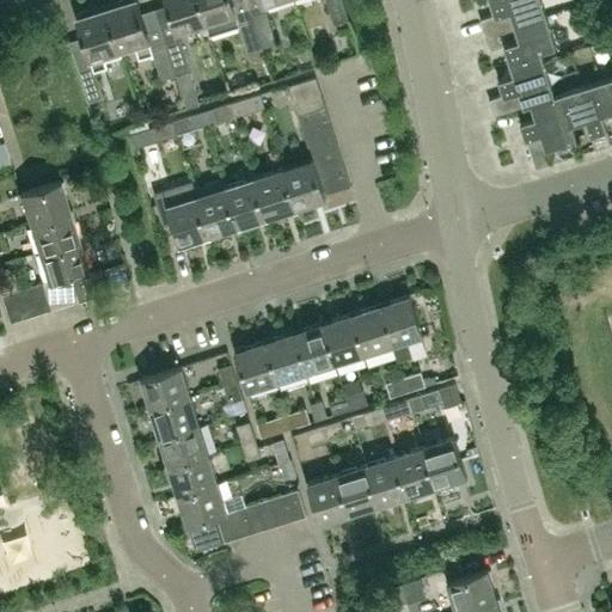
[(153,54),(151,47),(136,0),(118,0),(120,5),(106,8),(120,49),(134,44),(139,59),(153,54)]
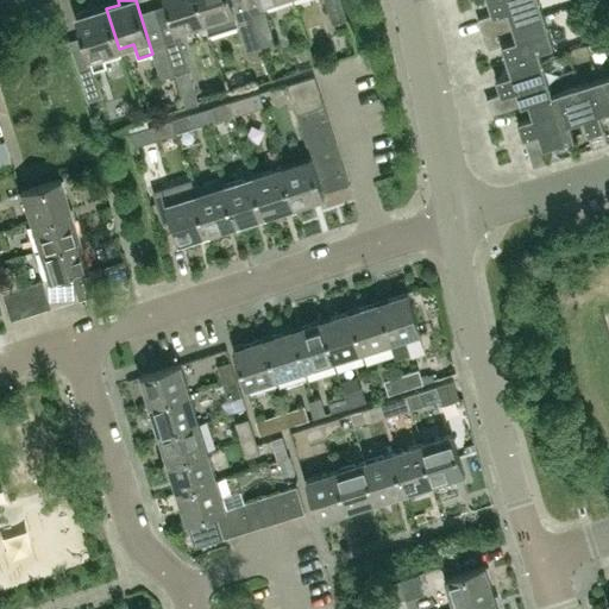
[(205,22),(198,0),(165,0),(175,31),(192,26),(205,22)]
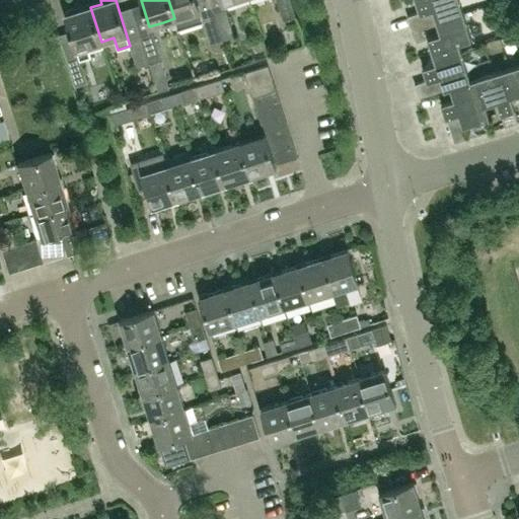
[(199,10),(200,10),(197,0),(168,0),(174,18),(177,28),(203,21),(201,16),(199,10)]
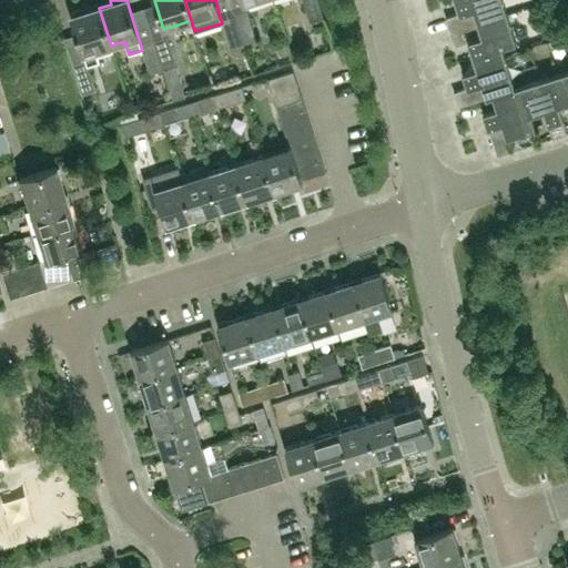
[(330,39),(317,0),(295,0),(310,46),(330,39)]
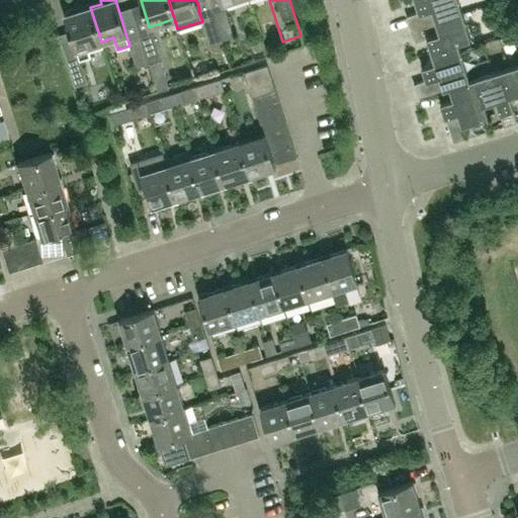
[(462,13),(457,0),(414,0),(418,13),(406,16),(410,30),(462,13)]
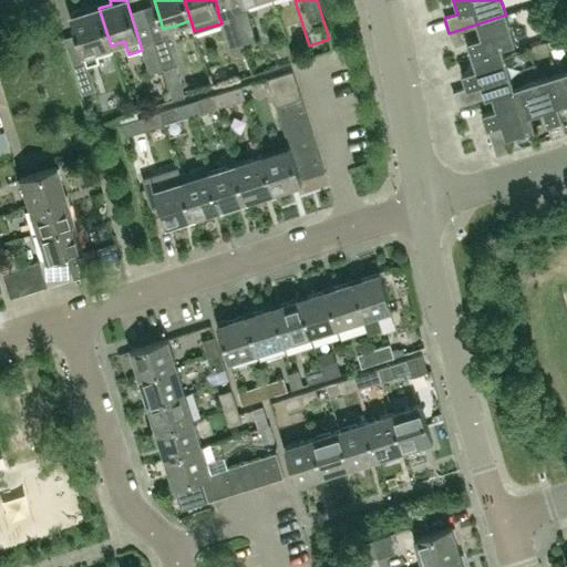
[(111,45),(99,8),(86,12),(84,8),(71,12),(73,16),(71,17),(85,59),(71,63),(82,94),(95,90),(88,65),(99,61),(96,55),(112,50),(110,45),(111,45)]
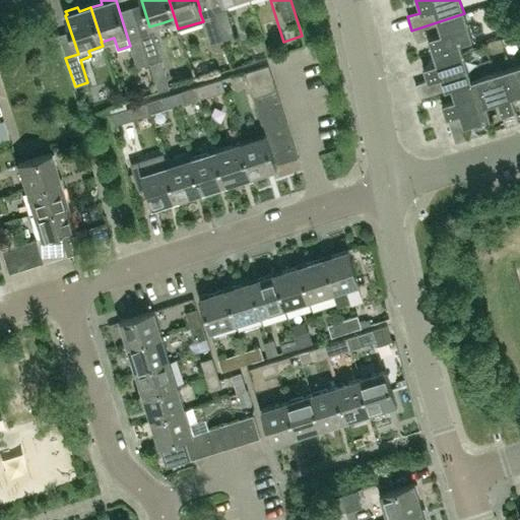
[(235,37),(225,8),(213,12),(222,41),(235,37)]
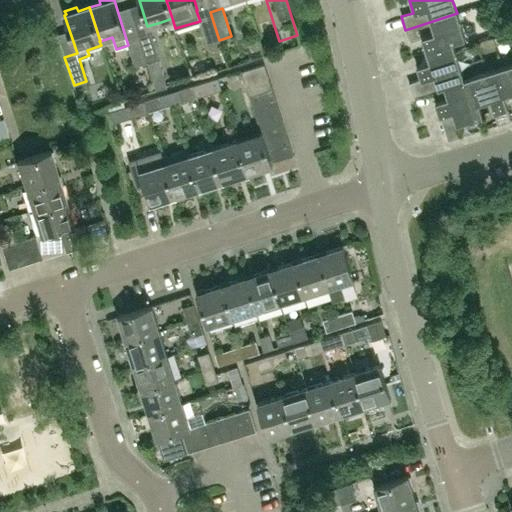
[(219,40),(210,12),(198,16),(200,21),(207,43),(219,40)]
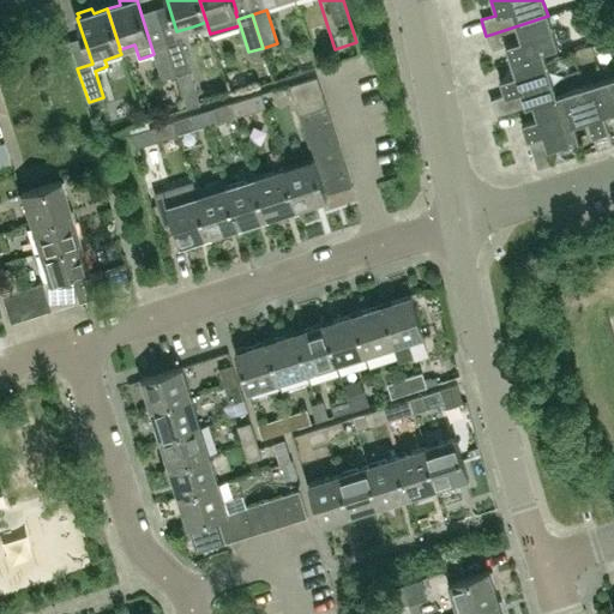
[(558,47),(548,16),(486,36),(491,50),(505,46),(510,61),(527,55),(531,71),(547,66),(542,52),(558,47)]
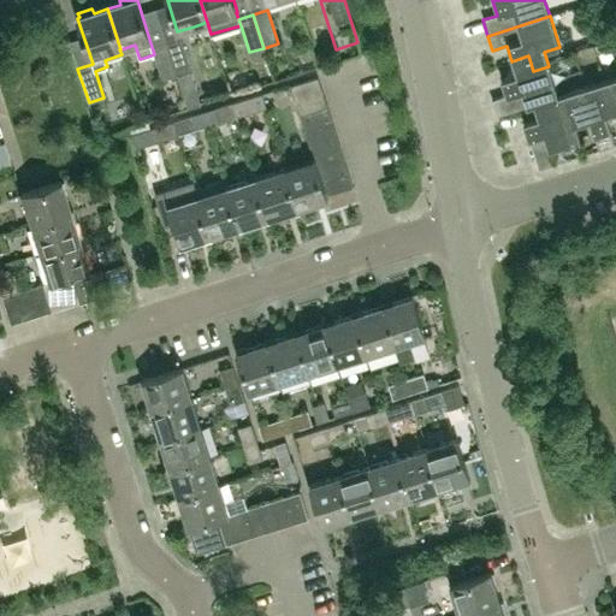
[(167,42),(177,75),(190,71),(181,37),(167,42)]
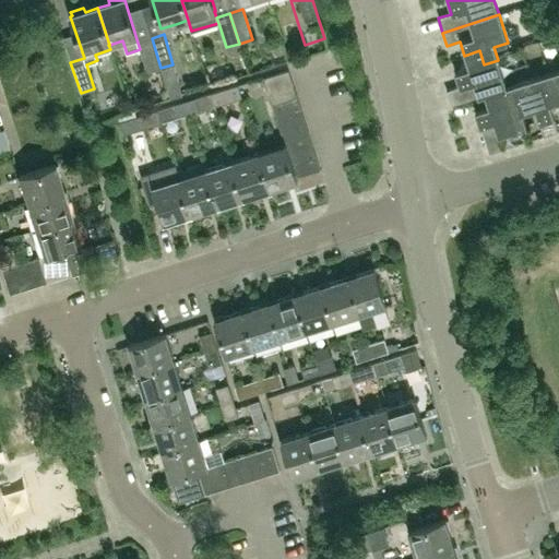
[(161,68),(152,38),(138,43),(140,49),(146,72),(159,69),(161,68)]
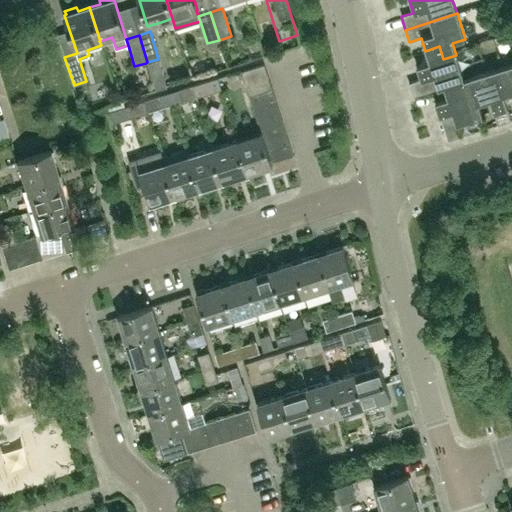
[(464,79),(456,55),(443,59),(439,46),(425,51),(429,62),(417,66),(421,79),(408,83),(413,97),(415,96),(415,95),(438,88),(438,89),(444,87),(443,86),(464,80),(464,79)]
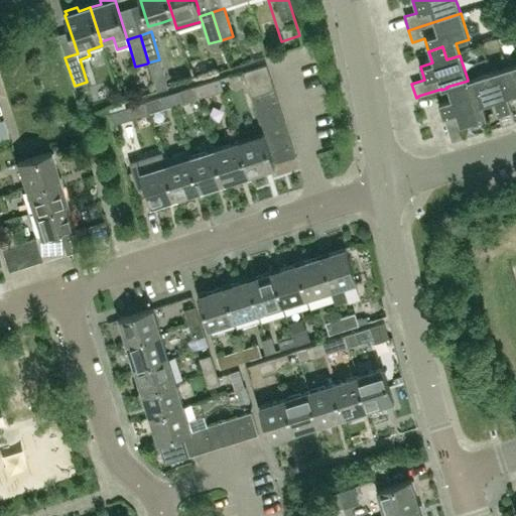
[(159,59),(148,62),(154,83),(165,80),(159,59)]
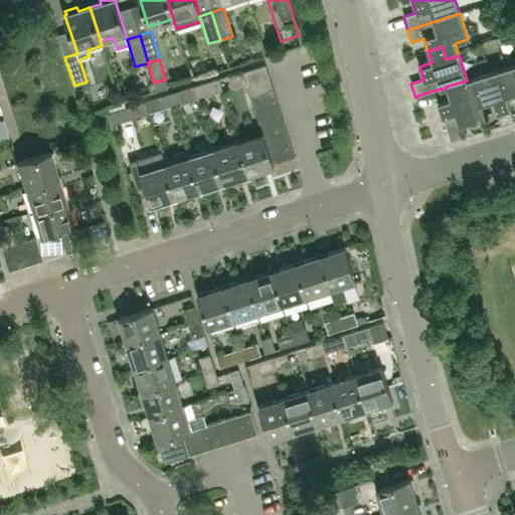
[(514,64),(497,70),(506,97),(514,94),(514,64)]
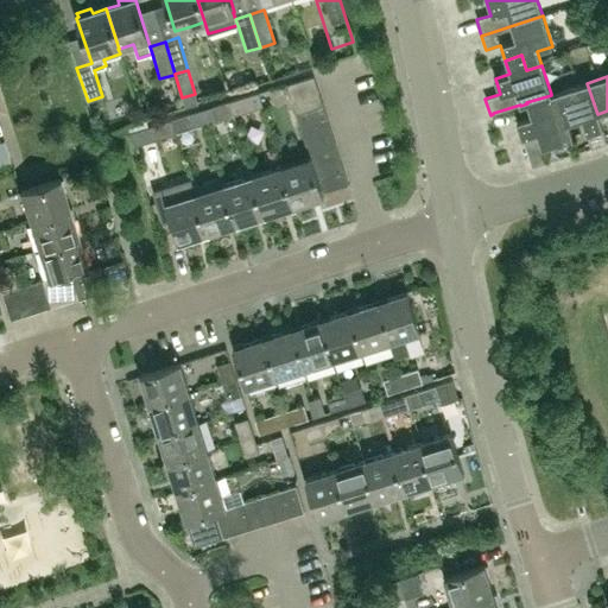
[(318,92),(314,77),(287,86),(291,100),(318,92)]
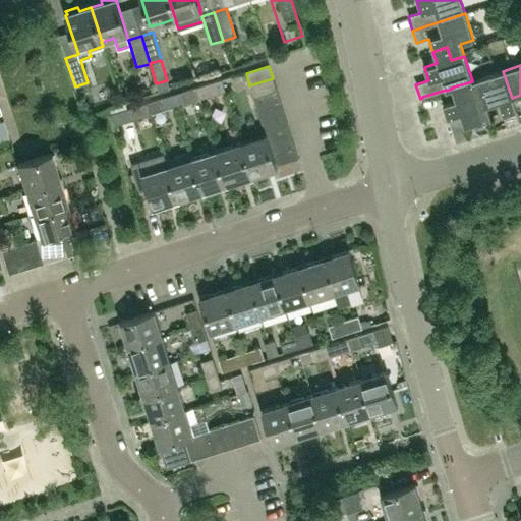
[(512,98),(503,71),(477,79),(485,106),(499,102),(506,127),(520,123),(512,98)]
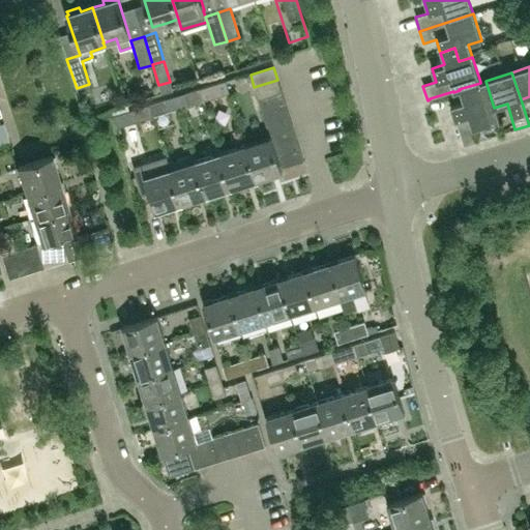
[(232,83),(239,106),(256,100),(248,78),(232,83)]
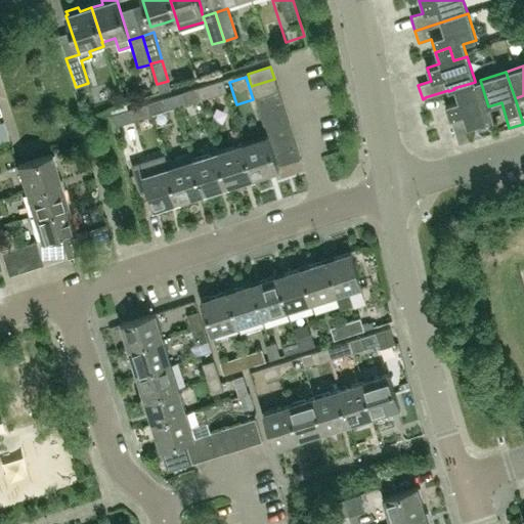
[(255,97),(277,90),(274,79),(251,86),(255,97)]
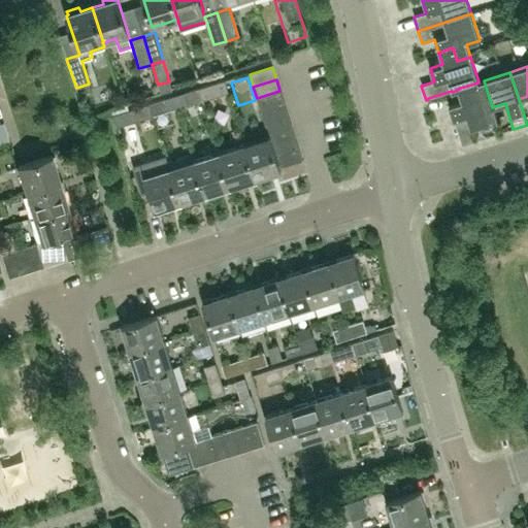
[(474,141),(470,128),(496,120),(492,107),(484,80),(479,81),(479,83),(457,89),(458,90),(461,101),(449,105),(461,145),(474,141)]
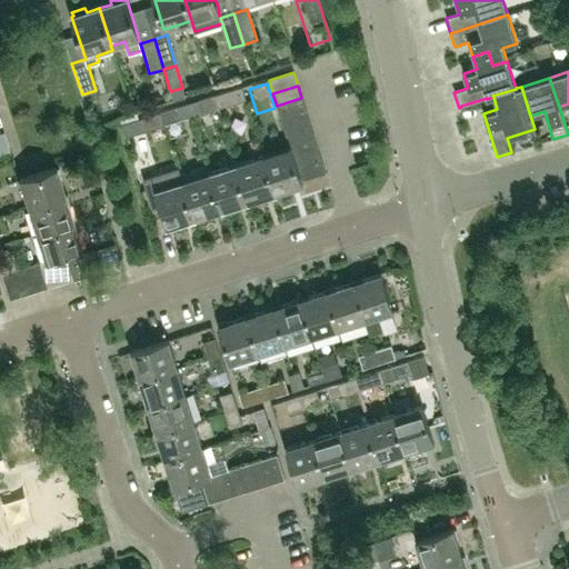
[(235,103),(230,90),(213,95),(218,109),(235,103)]
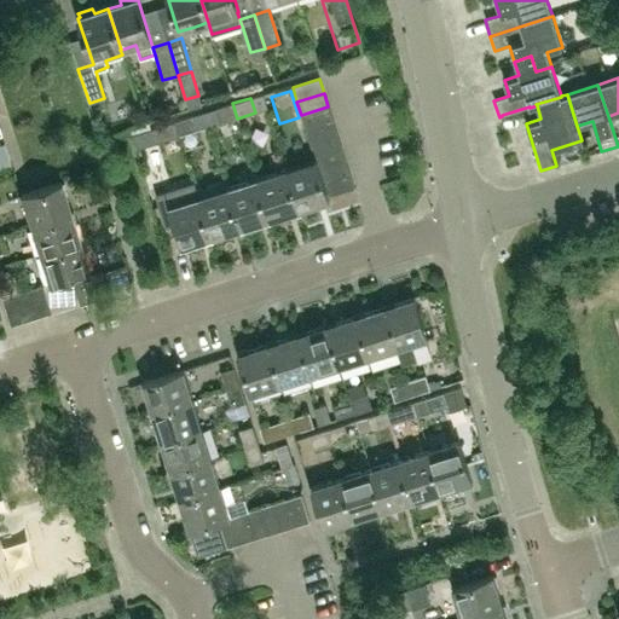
[(237,119),(232,103),(214,109),(219,123),(237,119)]
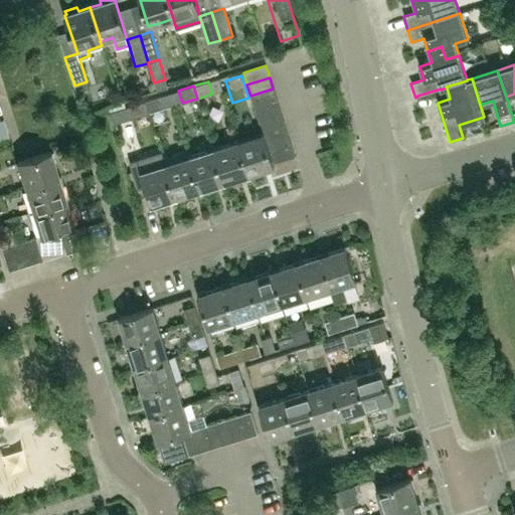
[(277,100),(273,89),(250,96),(254,107),(277,100)]
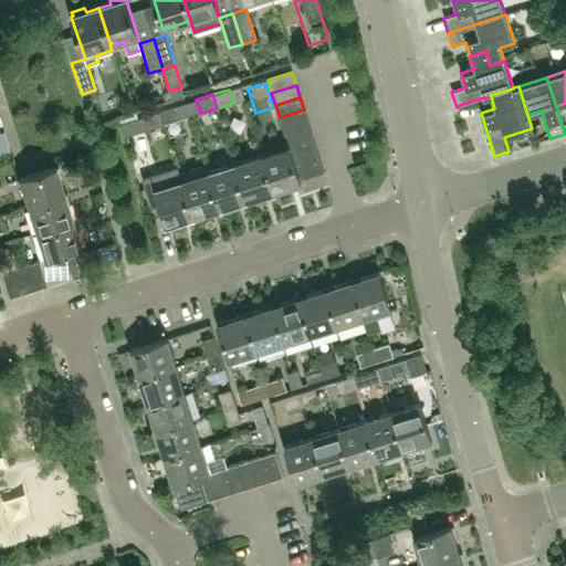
[(180,119),(176,106),(159,111),(164,125),(180,119)]
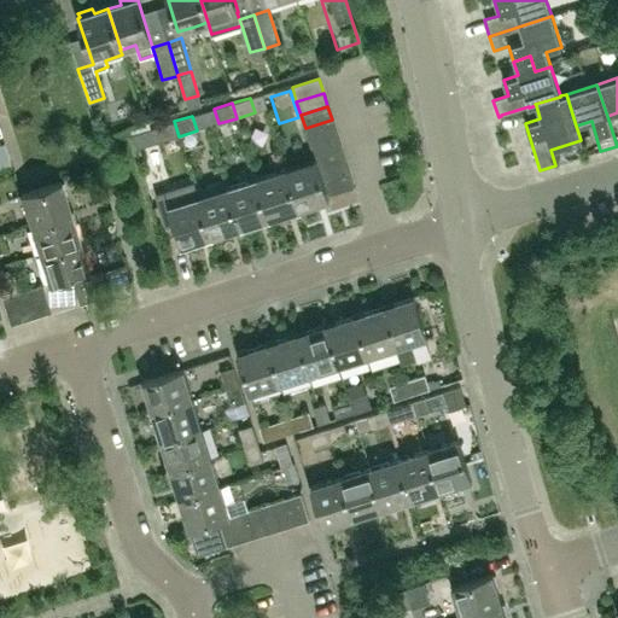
[(336,133),(332,120),(305,128),(309,141),(336,133)]
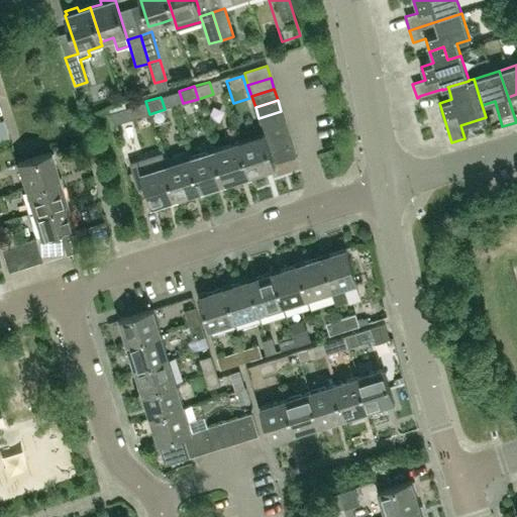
[(149,114),(145,101),(130,106),(134,118),(149,114)]
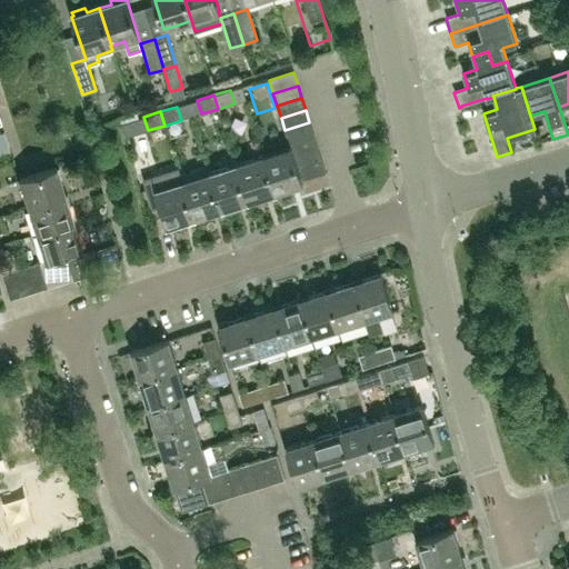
[(288,142),(313,135),(309,122),(285,130),(288,142)]
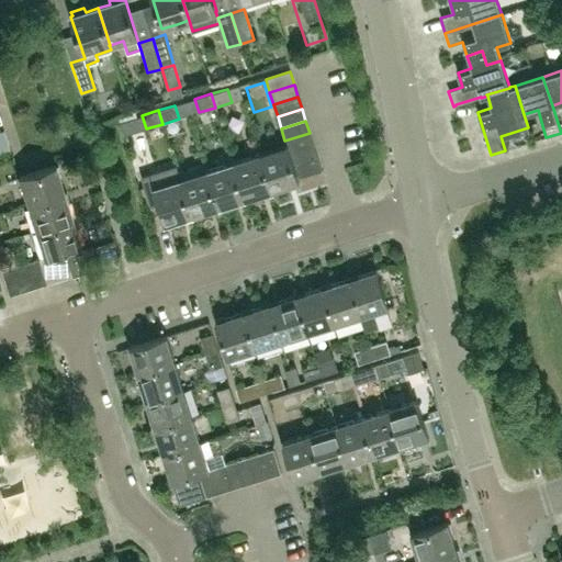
[(313,145),(310,133),(284,141),(287,146),(290,153),(313,145)]
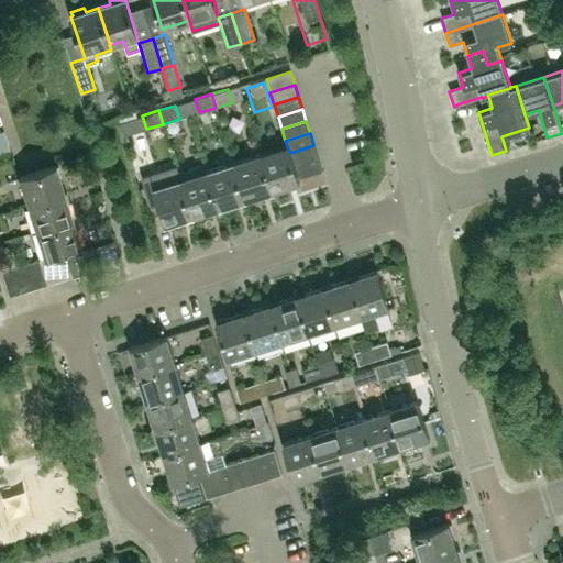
[(318,158),(313,145),(290,153),(294,166),(318,158)]
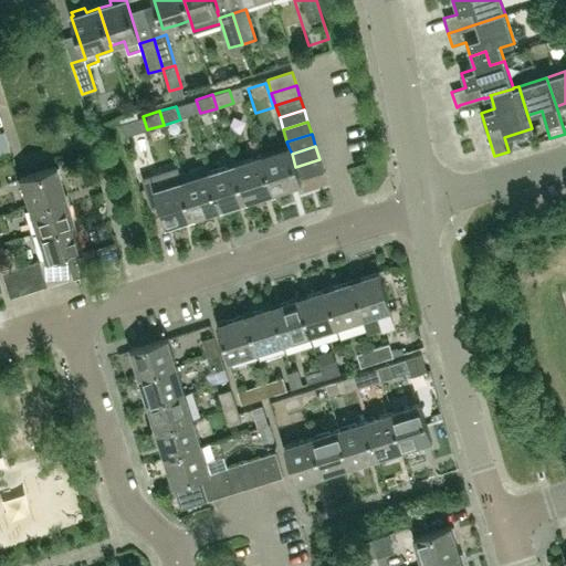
[(301,184),(300,179),(295,167),(292,154),(289,147),(261,156),(273,192),(301,184)]
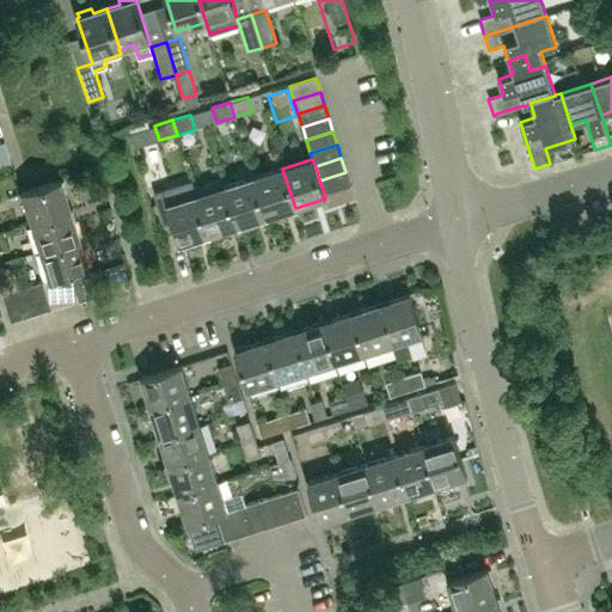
[(295,208),(282,169),(255,177),(267,218),(295,208)]
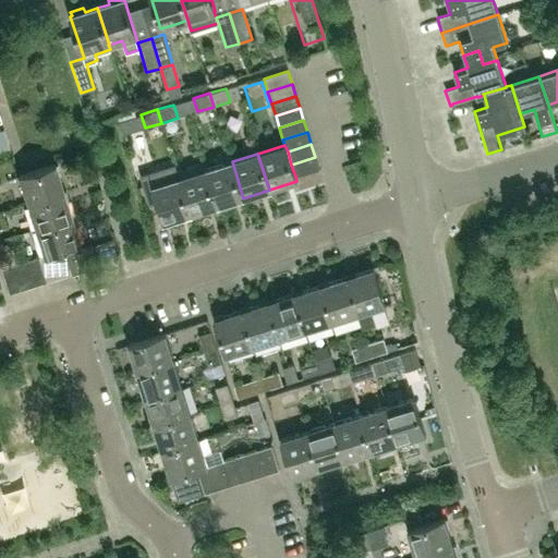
[(319,169),(315,157),(291,165),(295,177),(319,169)]
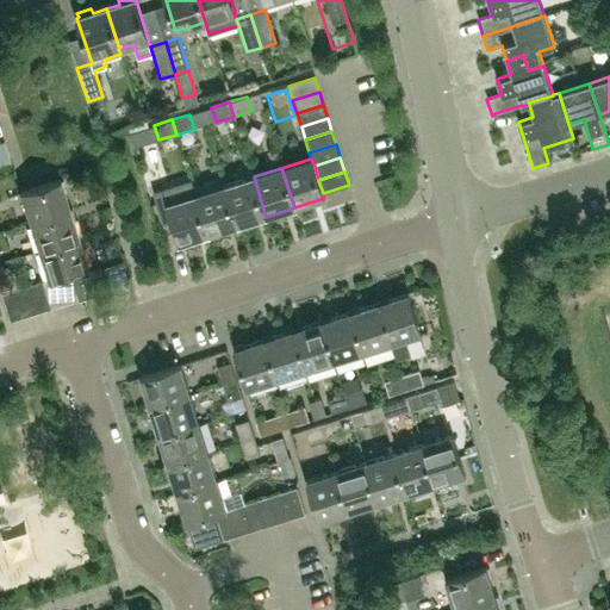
[(266,217),(254,176),(224,186),(237,225),(266,217)]
